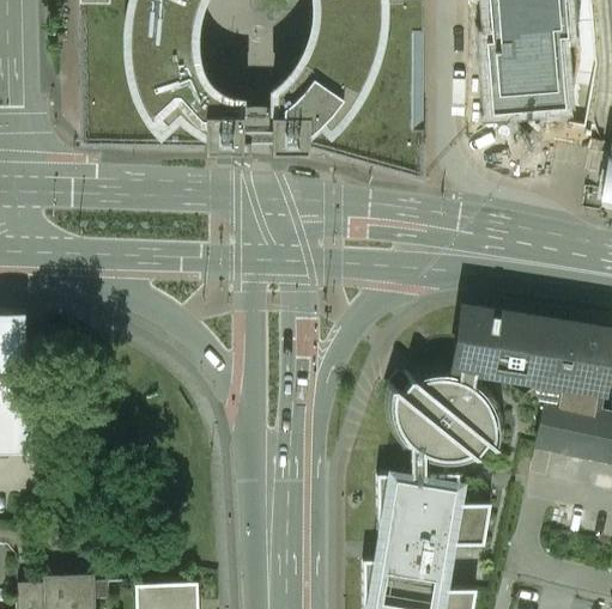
[(77,0),(80,144),(204,146),(204,148),(241,148),(241,138),(270,138),(270,126),(256,126),(241,126),(242,111),(238,111),(240,99),(229,98),(222,95),(218,92),(214,91),(211,87),(207,84),(204,80),(201,75),(199,71),(197,66),(195,61),(194,55),(193,47),(193,40),(193,34),(193,28),(194,23),(195,17),(197,11),(198,5),(199,0),(77,0)]
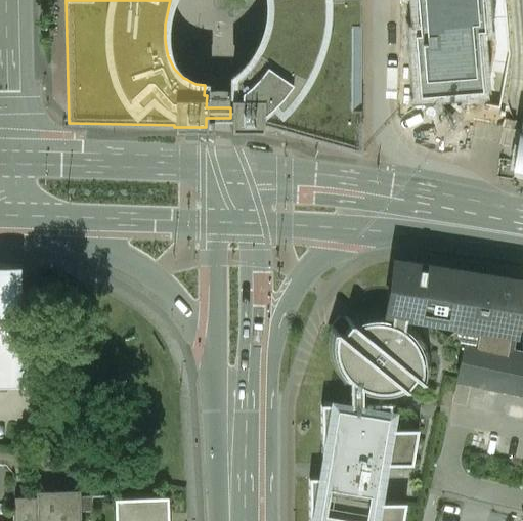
[(360,0),(268,0),(269,2),(269,9),(268,14),(267,22),(266,28),(264,35),(261,42),(257,50),(252,57),(246,66),(238,72),(232,77),(233,95),(230,95),(230,107),(230,118),(230,127),(262,128),(262,125),(360,153),(360,110),(360,83),(361,83),(360,0)]
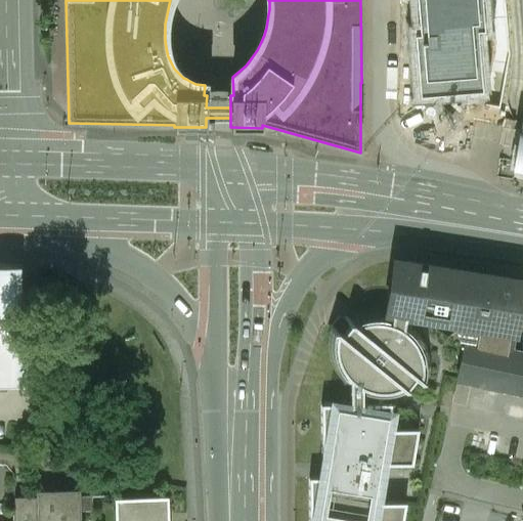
[(489,40),(487,0),(416,0),(417,10),(408,11),(409,44),(489,40)]
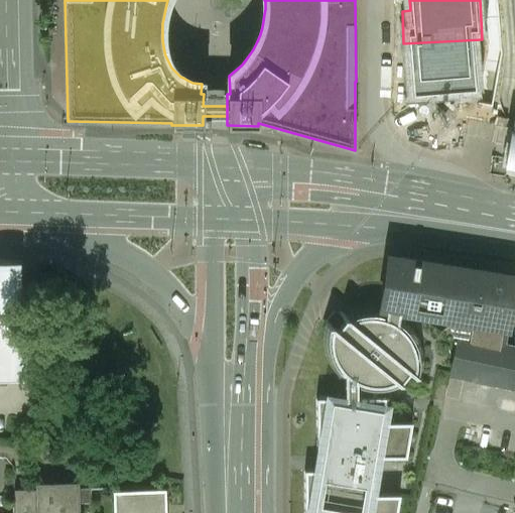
[(514,133),(512,133),(506,167),(514,168),(514,133)]
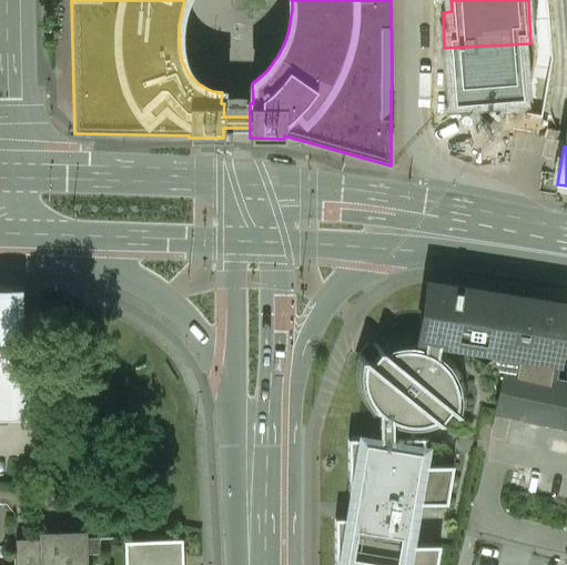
[(566,308),(428,286),(419,341),(426,342),(442,344),(520,356),(558,363),(562,363),(566,330),(566,308)]
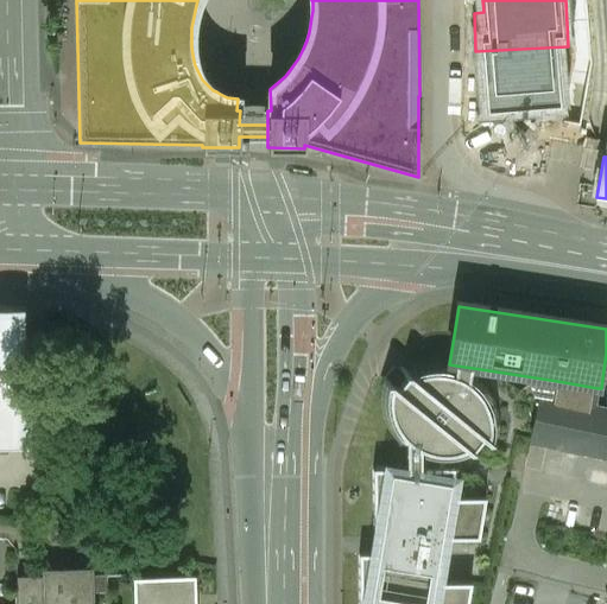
[(21,322),(0,320),(0,339),(20,341),(20,338),(23,338),(23,329),(21,329),(21,322)]
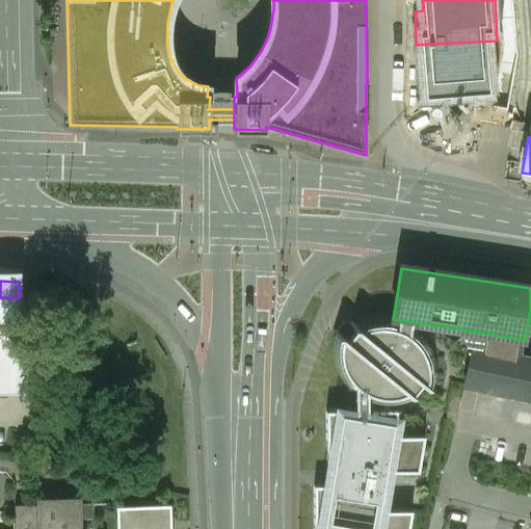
[(0,297),(0,391),(30,391),(30,390),(28,390),(28,339),(30,339),(30,324),(20,324),(20,296),(18,296),(18,298),(0,297)]
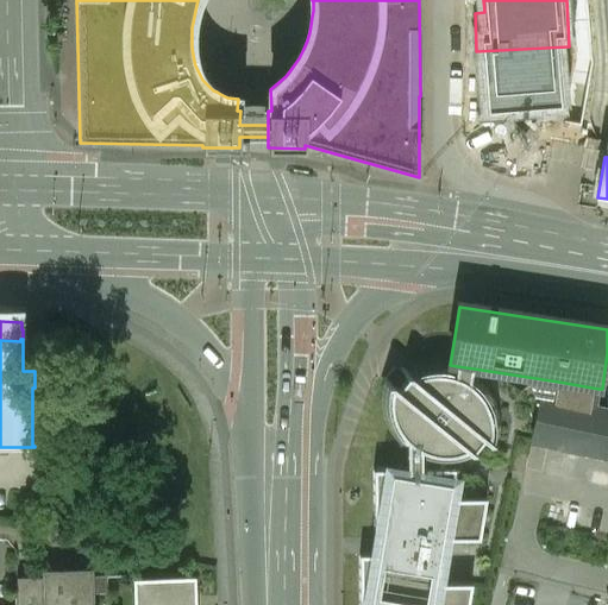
[(446,371),(437,371),(426,372),(419,375),(412,377),(405,372),(400,372),(409,379),(405,385),(399,392),(387,382),(382,382),(389,388),(387,398),(387,405),(387,411),(388,415),(389,422),(390,426),(392,429),(394,433),(396,436),(401,442),(408,449),(408,472),(375,473),(376,543),(381,543),(380,550),(378,558),(361,558),(361,604),(470,604),(474,586),(443,586),(442,556),(440,556),(443,542),(481,542),(488,502),(456,502),(456,472),(443,472),(443,467),(443,462),(449,462),(457,461),(463,460),(472,457),(478,461),(483,461),(475,454),(484,441),(497,452),(502,452),(495,446),(496,440),(497,434),(496,418),(495,415),(493,409),(491,403),(488,397),(483,391),(478,386),(471,380),(474,369),(457,366),(457,373),(446,371)]
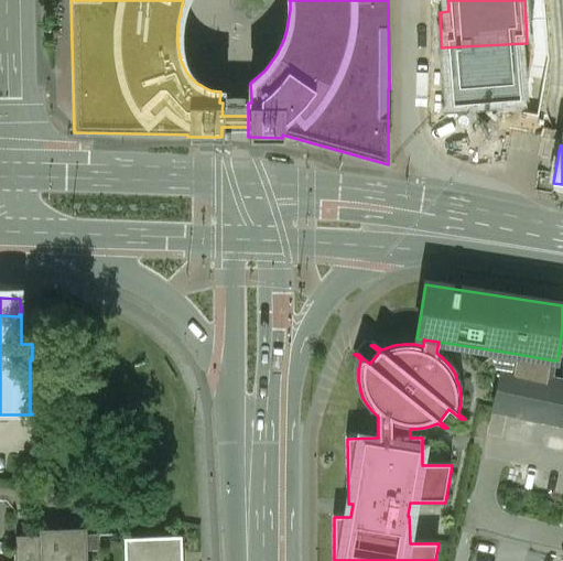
[(515,378),(501,375),(494,413),(562,428),(562,390),(552,388),(551,383),(554,360),(518,355),(515,378)]
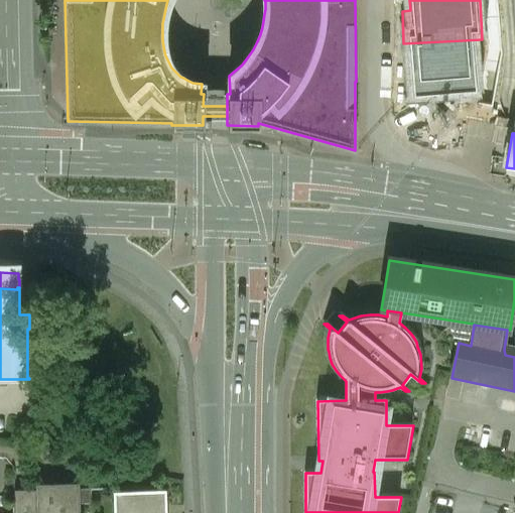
[(162,512),(161,489),(116,490),(116,512),(162,512)]
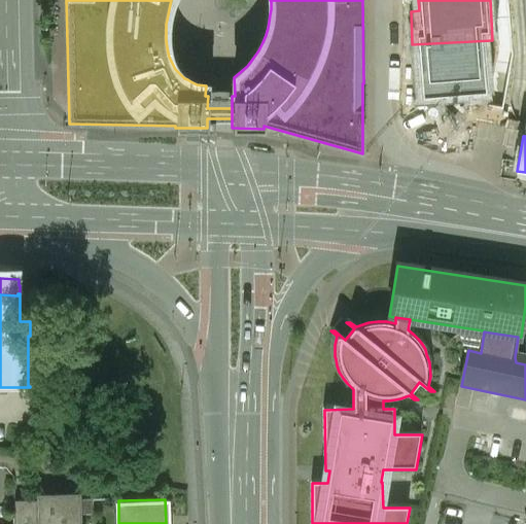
[(93,500),(14,503),(13,523),(80,523),(81,517),(93,516),(93,500)]
